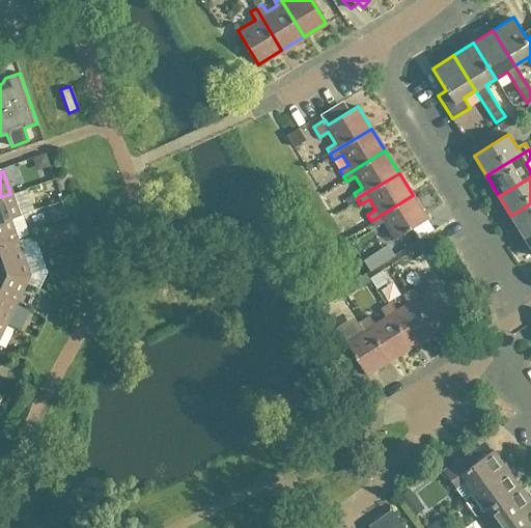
[(10,194),(0,197),(0,221),(9,219),(9,217),(18,215),(20,214),(32,210),(25,190),(10,194)]
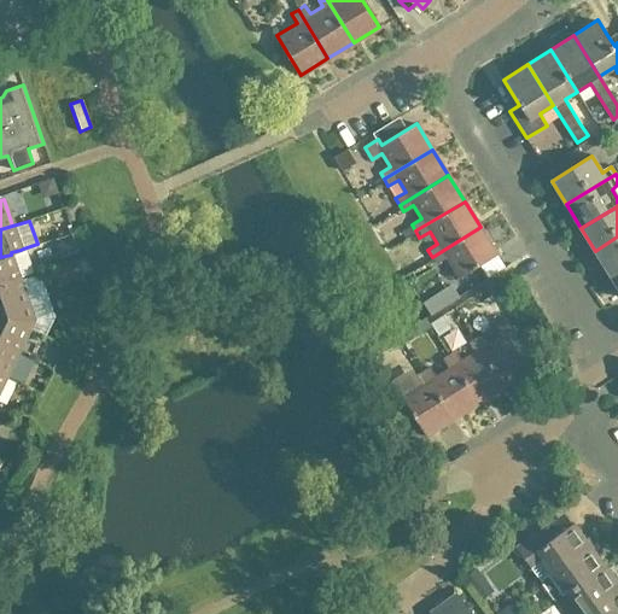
[(481,227),(432,257),(436,263),(445,257),(458,278),(497,253),(481,227)]
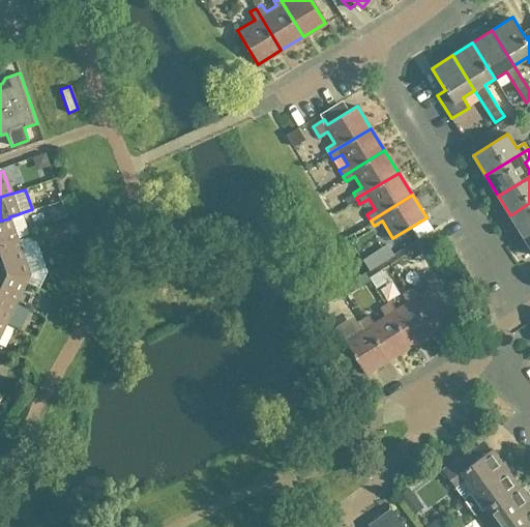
[(523,235),(529,232),(529,231),(529,203),(510,215),(523,235)]
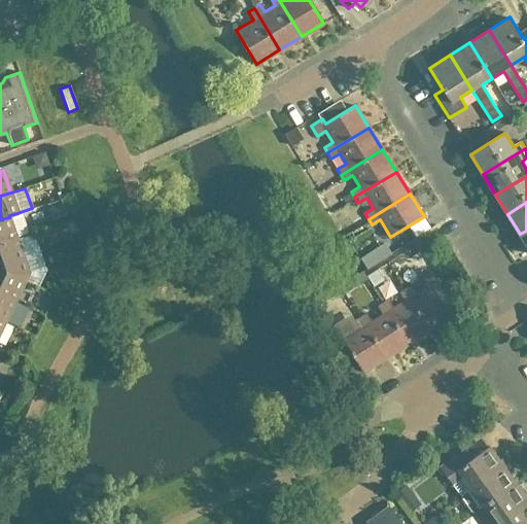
[(21,236),(32,233),(26,212),(14,215),(21,236)]
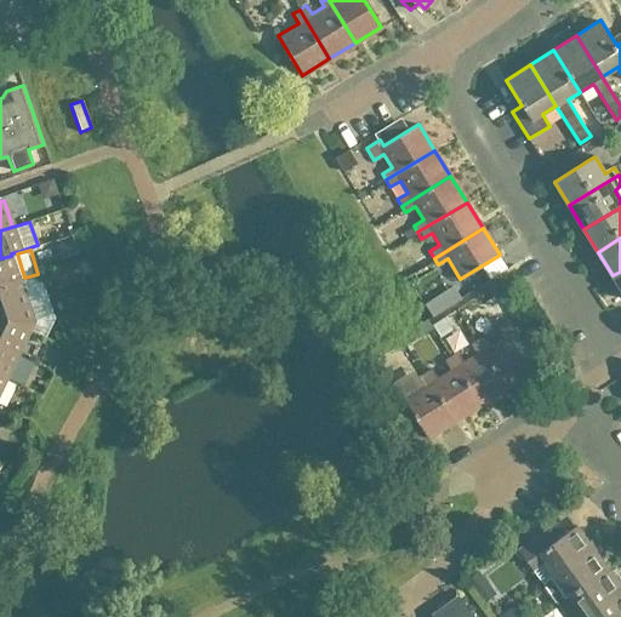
[(0,286),(20,280),(11,256),(0,258),(0,286)]
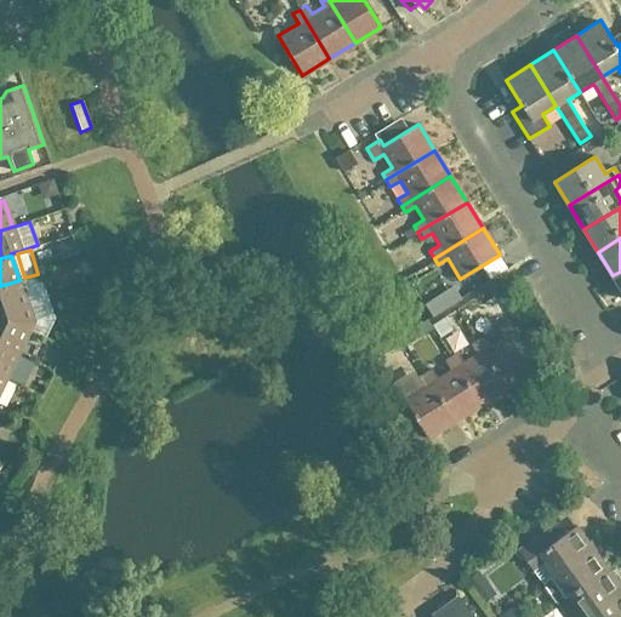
[(20,280),(0,286),(0,316),(28,331),(28,329),(32,320),(27,306),(28,303),(20,280)]
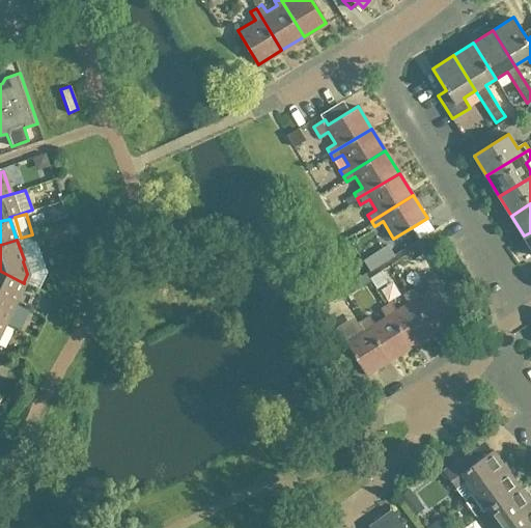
[(0,296),(15,304),(25,283),(24,283),(0,271),(0,296)]
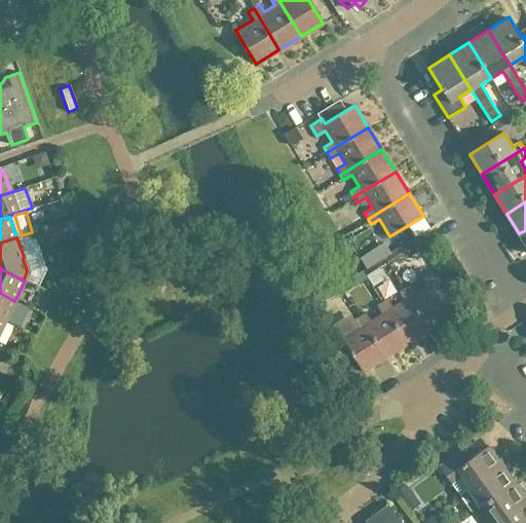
[(403,289),(428,330),(451,315),(431,287),(438,283),(430,271),(419,278),(424,287),(413,294),(408,286),(403,289)]
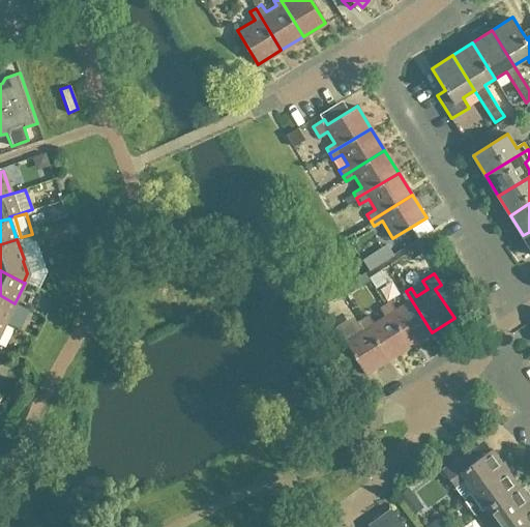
[(410,346),(432,332),(406,291),(400,294),(406,303),(395,310),(390,301),(383,305),(410,346)]
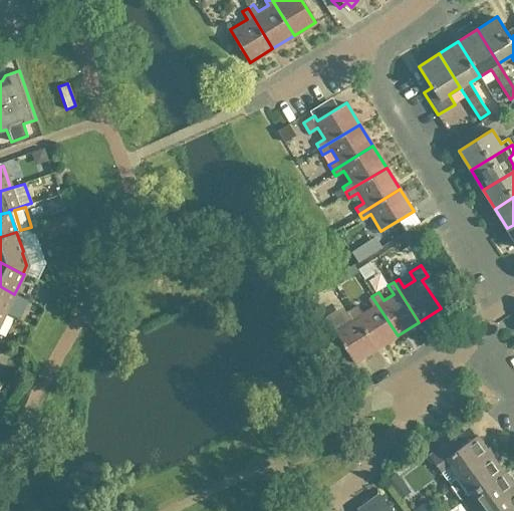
[(14,294),(0,286),(0,310),(5,313),(14,294)]
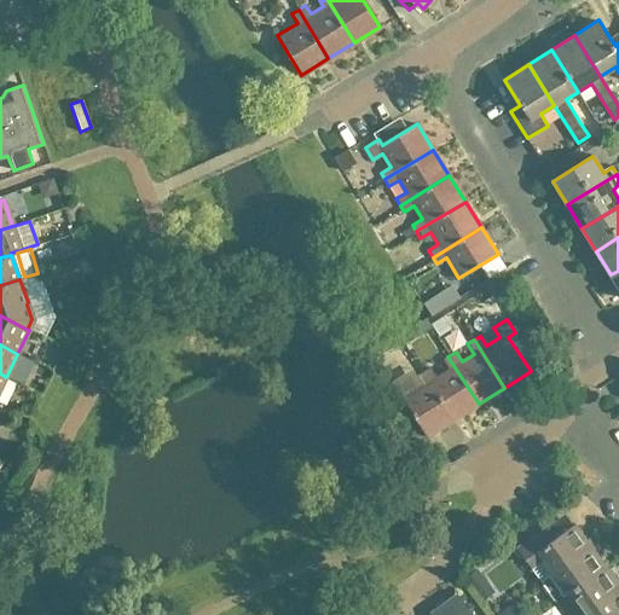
[(479,404),(447,357),(444,359),(450,369),(435,378),(429,367),(423,372),(453,419),(479,404)]
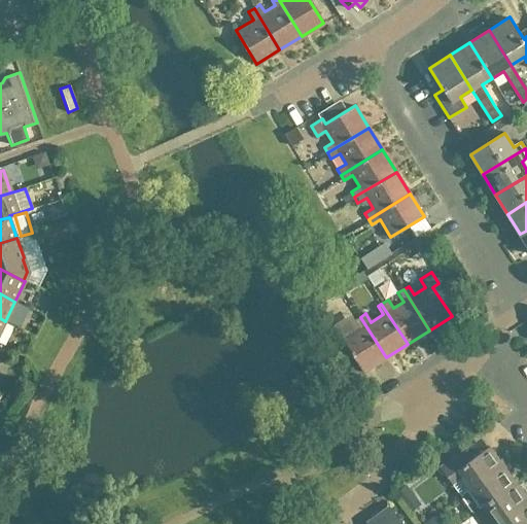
[(363,373),(386,357),(360,317),(354,320),(359,328),(343,340),(363,373)]
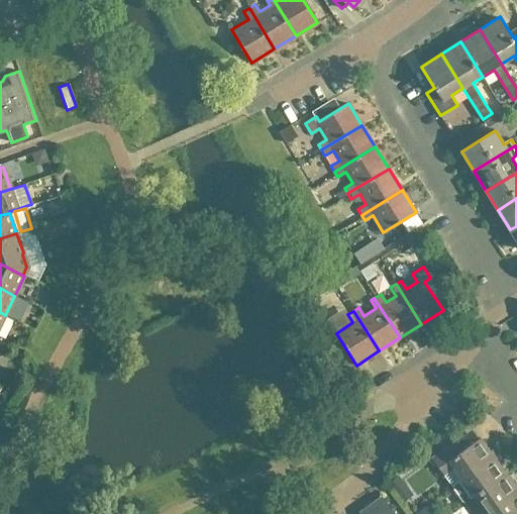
[(451,488),(452,487),(496,455),(492,449),(489,451),(481,440),(463,451),(456,442),(431,460),(451,488)]
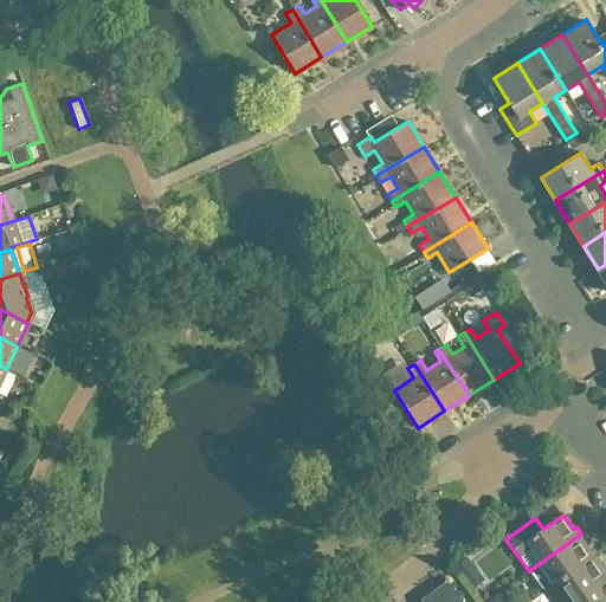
[(556,584),(593,557),(582,542),(586,539),(581,533),(530,570),(545,590),(555,583),(556,584)]
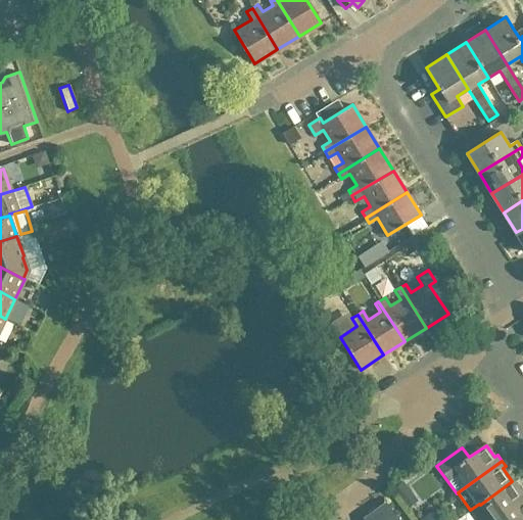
[(490,519),(494,519),(522,500),(522,495),(512,481),(480,505),(479,504),(470,510),(469,511),(475,519),(485,512),(490,519)]
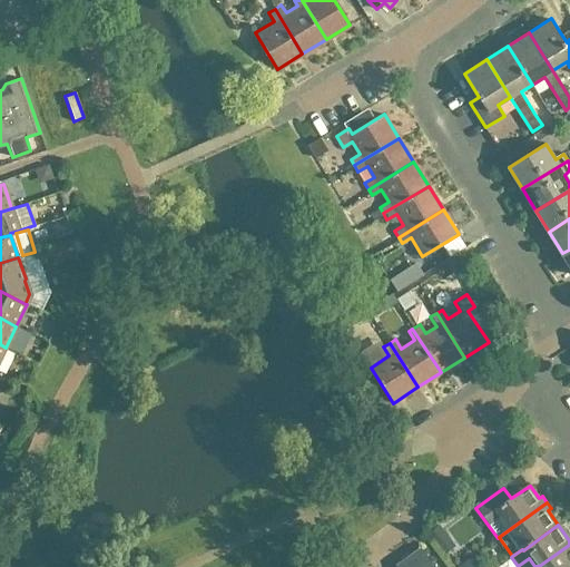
[(569,566),(569,545),(539,566),(569,566)]
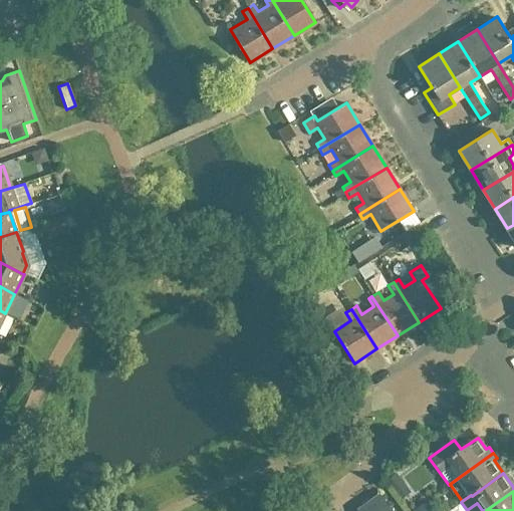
[(391,510),(378,493),(377,494),(378,496),(357,510),(391,510)]
